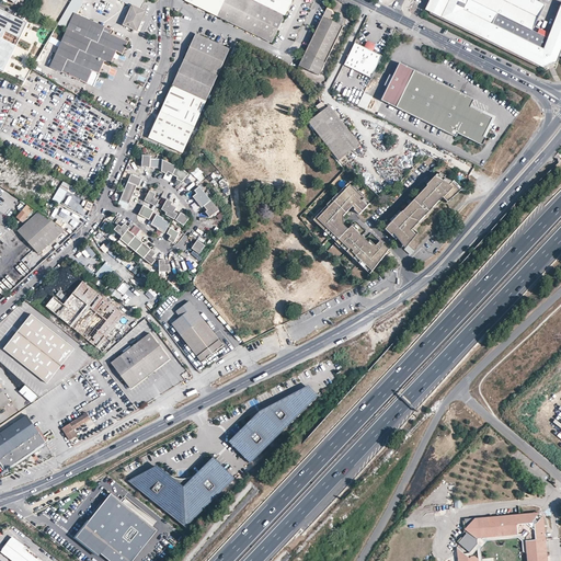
[(139,24),(141,20),(148,6),(144,3),(145,1),(142,0),(71,0),(58,23),(67,27),(49,67),(87,83),(93,71),(99,73),(104,60),(111,64),(116,52),(123,54),(128,42),(110,33),(112,30),(79,15),(86,1),(83,0),(118,0),(132,6),(124,24),(137,31),(139,24)]
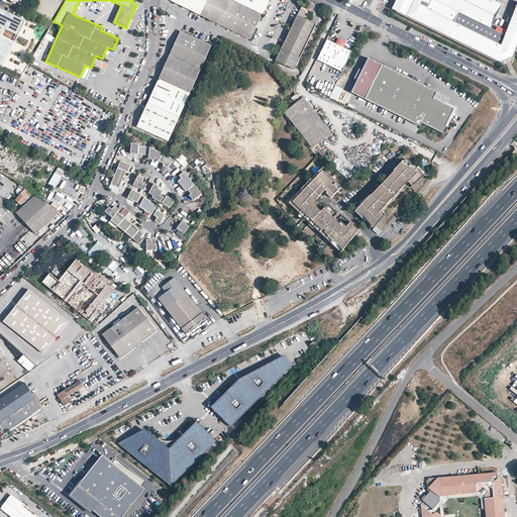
[(269,0),(171,0),(249,39),(269,0)]
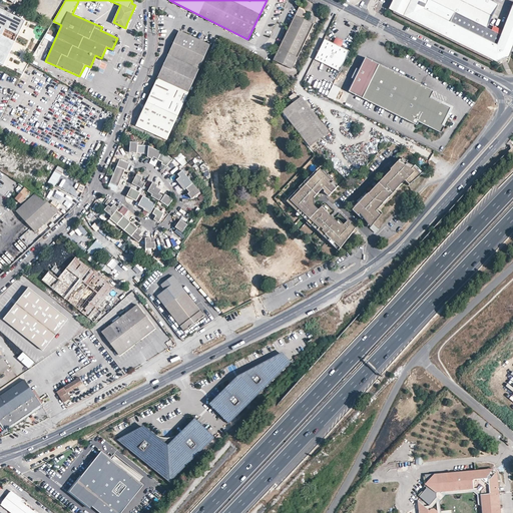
[(498,4),(490,0),(393,0),(389,9),(495,61),(497,62),(503,59),(509,57),(510,53),(512,46),(512,4),(501,35),(486,28),(498,4)]
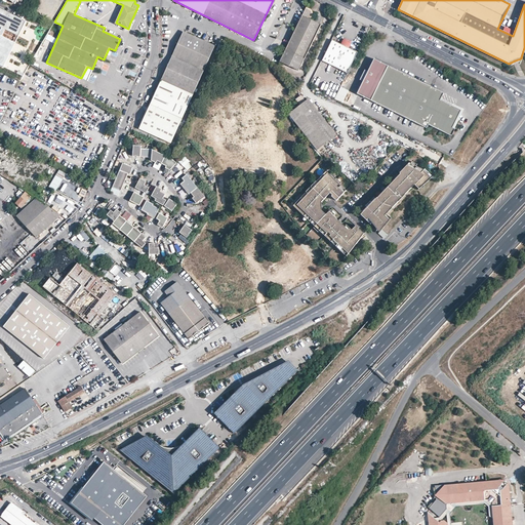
[(0,8),(0,27),(2,28),(5,30),(18,37),(26,22),(0,8)]
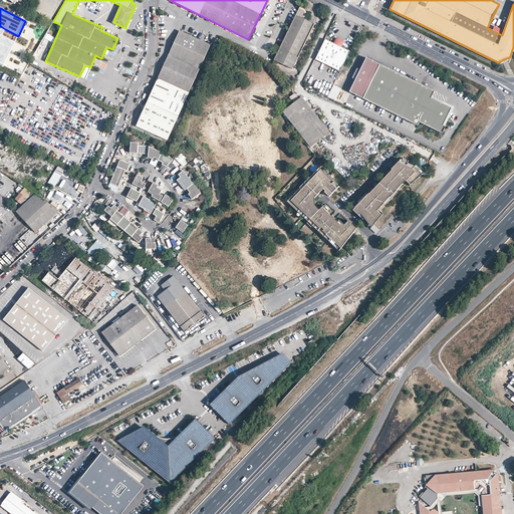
[(292,69),(300,52),(314,24),(303,19),(306,12),(299,8),(282,44),(274,60),(292,69)]
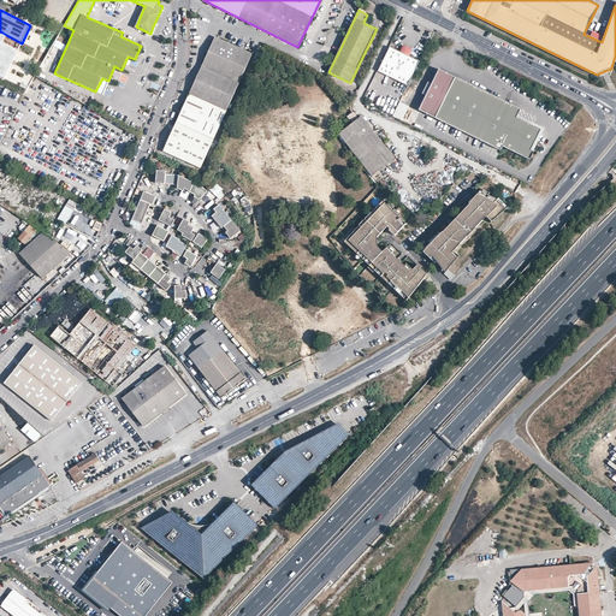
[(0,76),(5,78),(18,51),(3,43),(6,35),(3,33),(0,36),(0,76)]
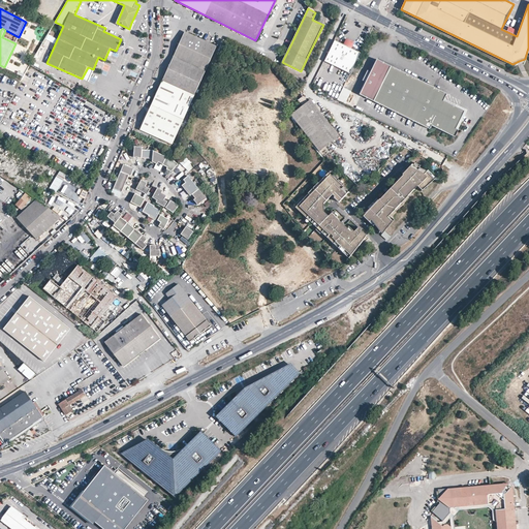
[(216,45),(185,31),(182,38),(172,61),(160,86),(148,114),(141,130),(172,145),(216,45)]
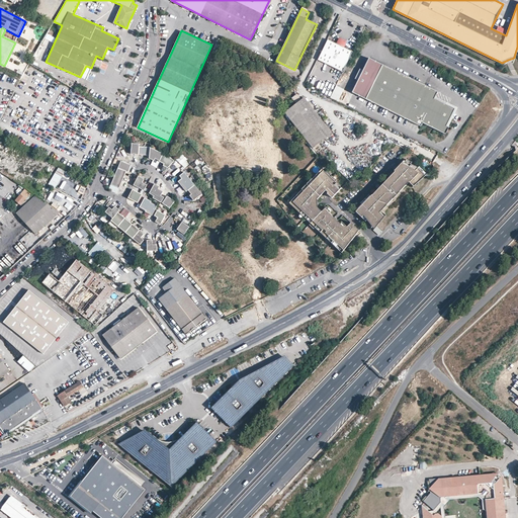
[(353,52),(327,39),(317,60),(343,72),(353,52)]
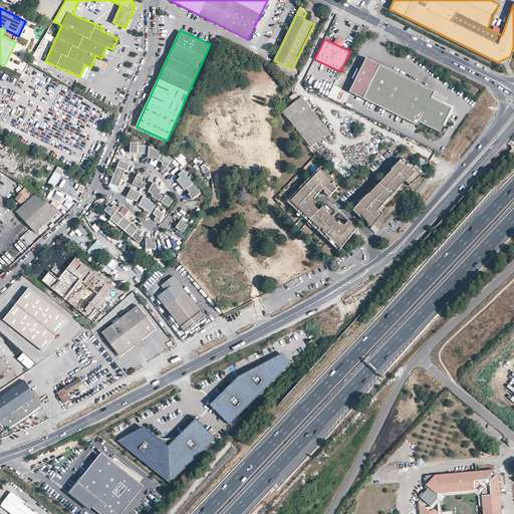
[(432,96),(434,91),(366,58),(349,91),(418,125),(419,121),(442,133),(445,125),(443,124),(451,108),(431,98),(432,96)]
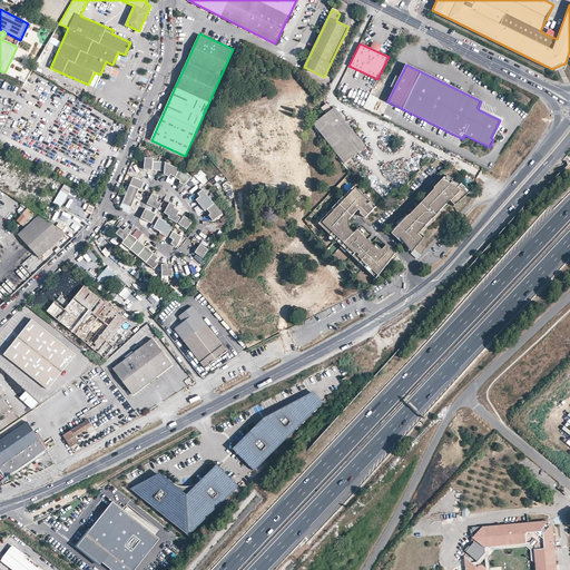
[(81,98),(84,91),(78,88),(75,95),(81,98)]
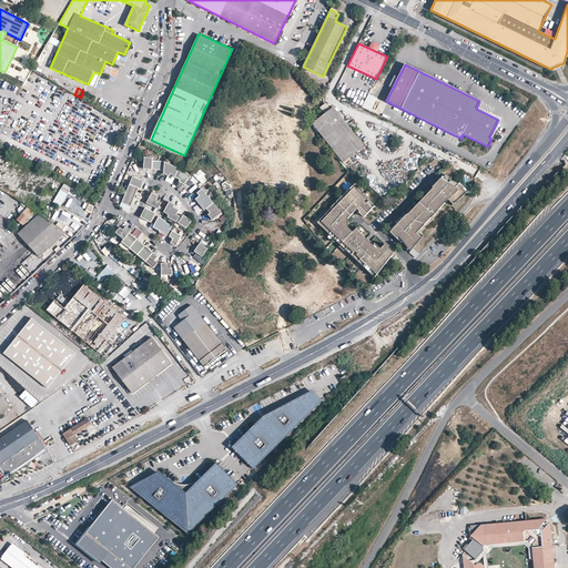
[(334,107),(313,124),(343,163),(365,146),(356,135),(334,107)]
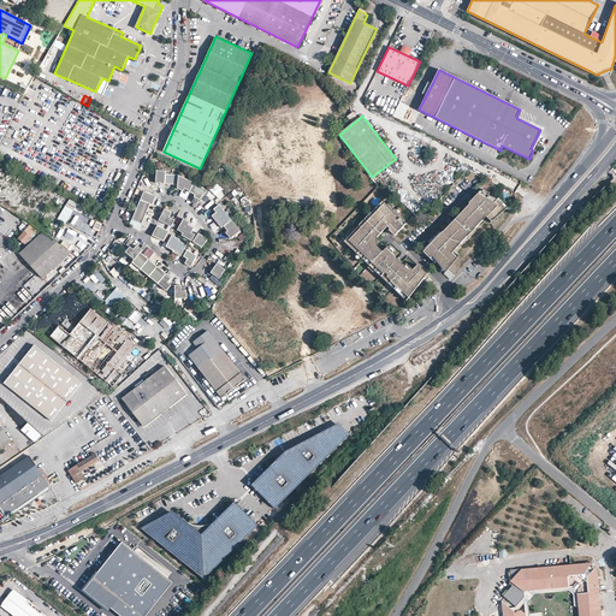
[(544,129),(517,116),(516,118),(540,130),(544,129)]
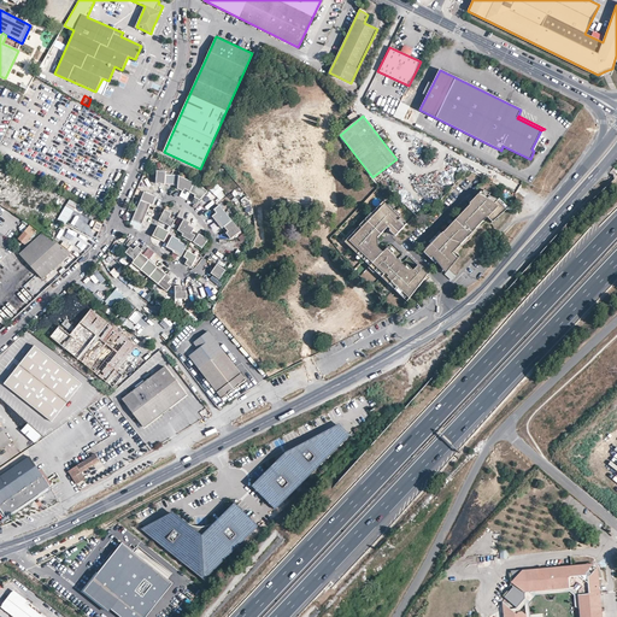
[(534,151),(545,129),(541,130),(532,150),(534,151)]
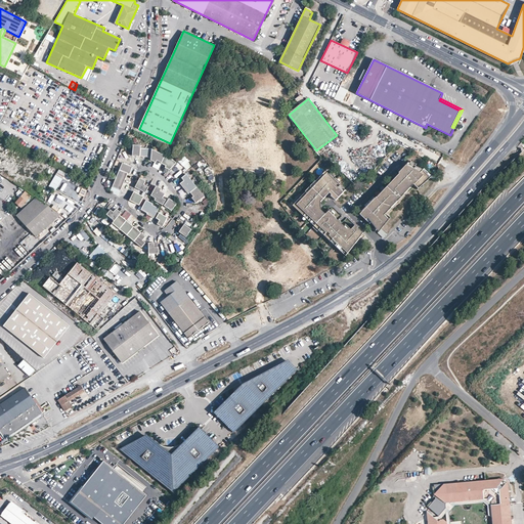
[(329,125),(337,135),(338,134),(331,124),(329,125)]
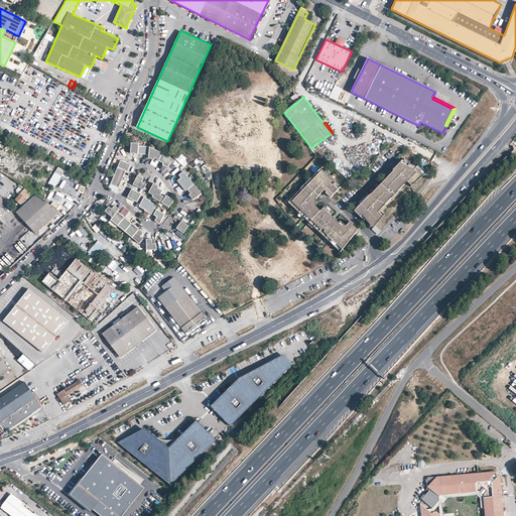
[(139,143),(131,142),(130,153),(138,154),(138,146),(139,143)]
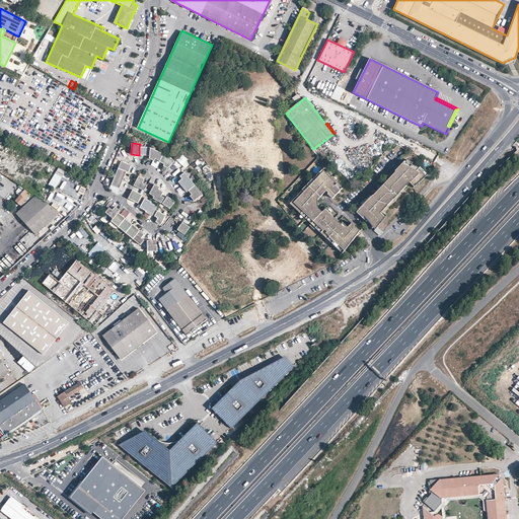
[(150,148),(139,147),(139,155),(149,156),(150,148)]
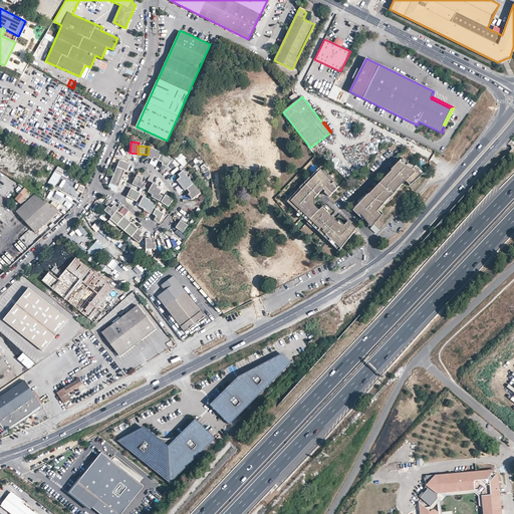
[(154,158),(159,160),(162,153),(149,147),(148,155),(148,157),(153,160),(154,158)]
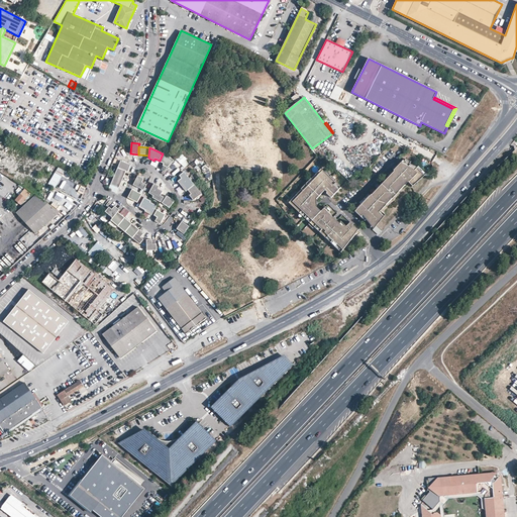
[(172,163),(168,158),(168,157),(163,153),(160,161),(159,162),(164,164),(163,166),(168,168),(172,163)]
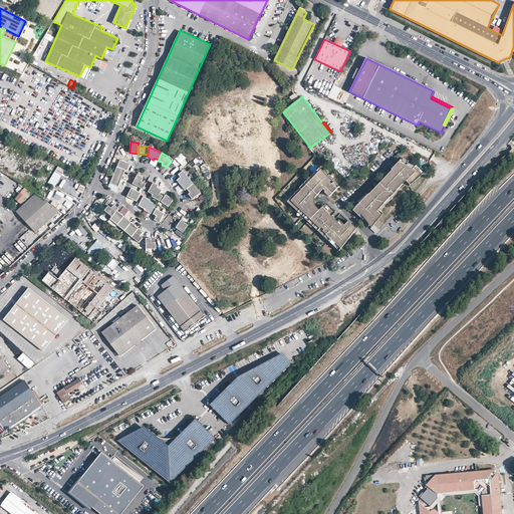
[(180,164),(183,167),(189,162),(181,153),(172,162),(177,167),(180,164)]
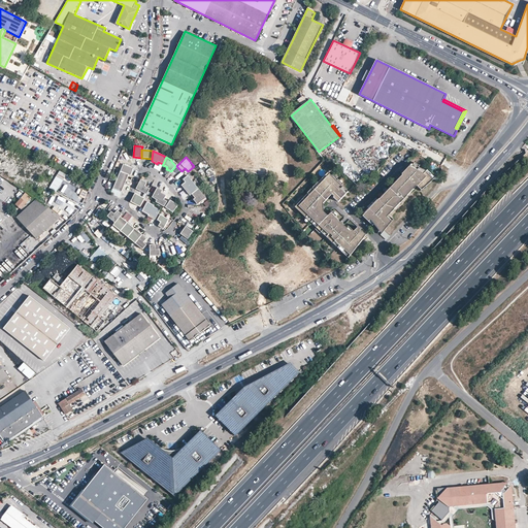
[(121,171),(129,174),(130,175),(132,171),(133,168),(124,164),(121,171)]
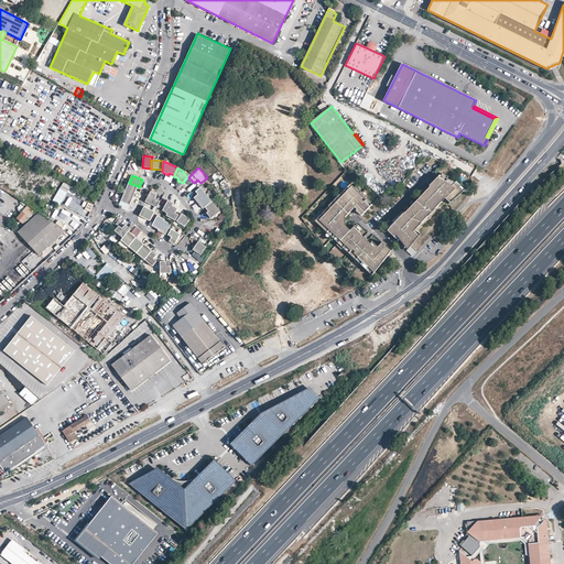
[(427,186),(429,187),(404,213),(403,213),(388,228),(398,239),(403,235),(411,242),(416,236),(412,231),(414,229),(444,198),(448,203),(461,193),(452,185),(454,183),(438,175),(427,186)]
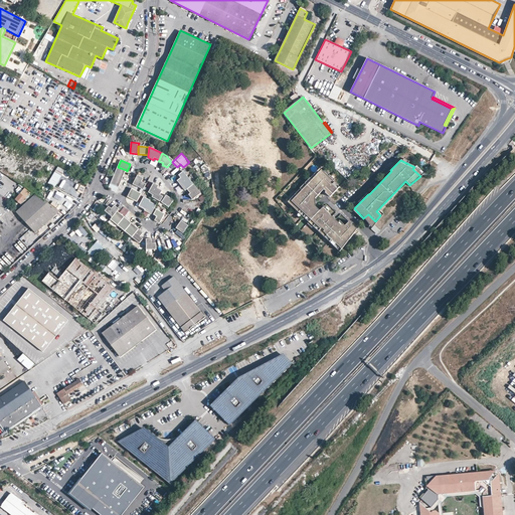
[(126,170),(118,167),(111,183),(119,187),(126,170)]
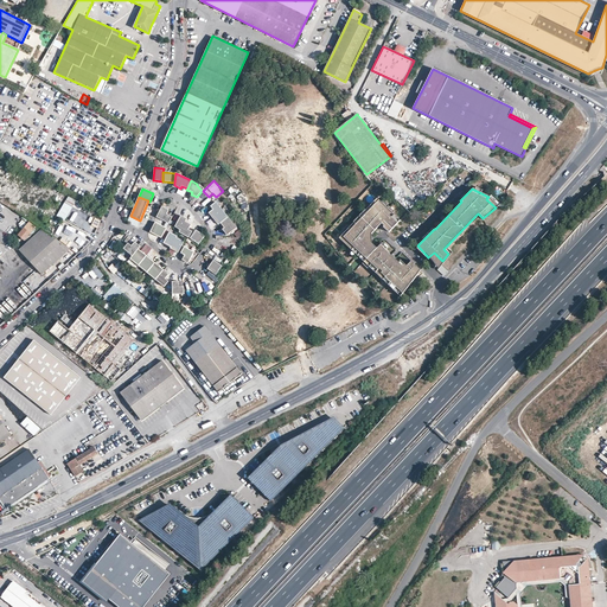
[(498,206),(489,197),(486,199),(496,208),(498,206)]
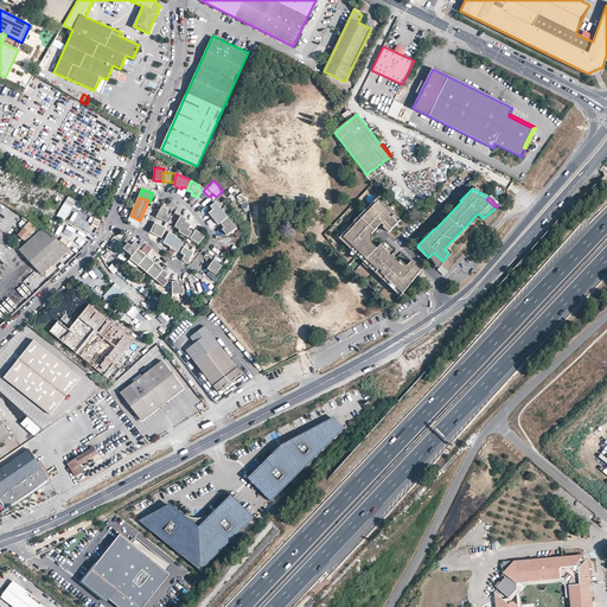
[(370,232),(381,222),(383,225),(382,227),(388,231),(398,219),(376,198),(338,237),(396,293),(420,269),(413,263),(407,270),(403,267),(379,244),(376,247),(371,242),(370,232)]
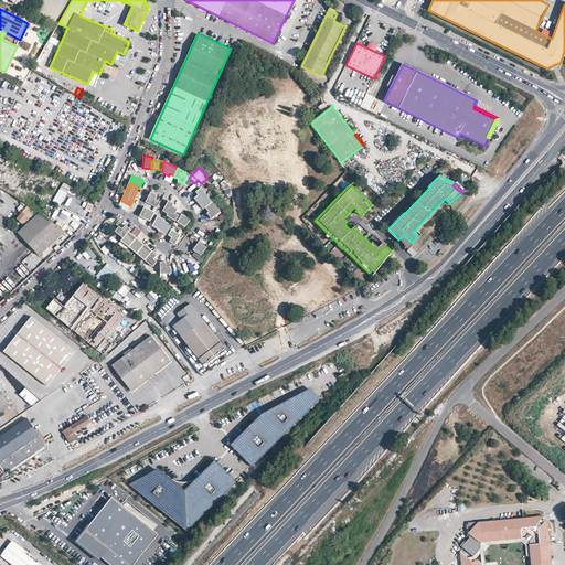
[(61,205),(68,193),(60,188),(52,201),(61,205)]
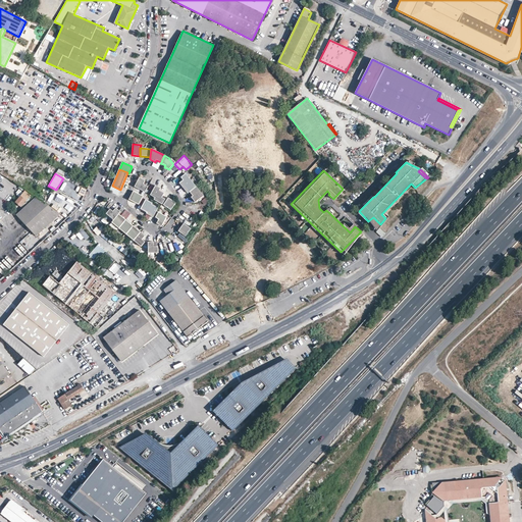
[(197,187),(186,173),(180,177),(183,179),(179,183),(188,194),(190,192),(197,187)]
